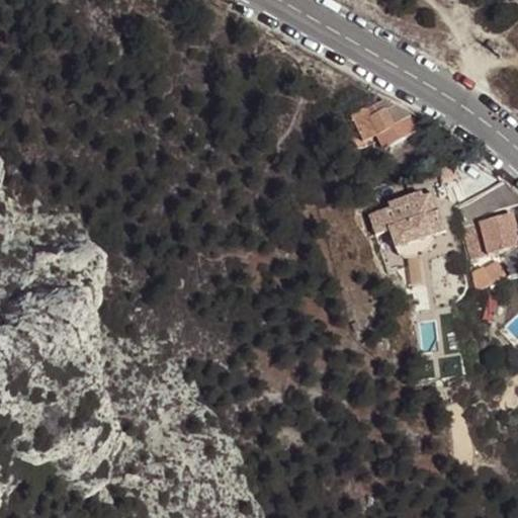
[(396,106),(383,102),(352,117),(364,142),(378,135),(385,149),(416,133),(409,117),(412,116),(396,106)]
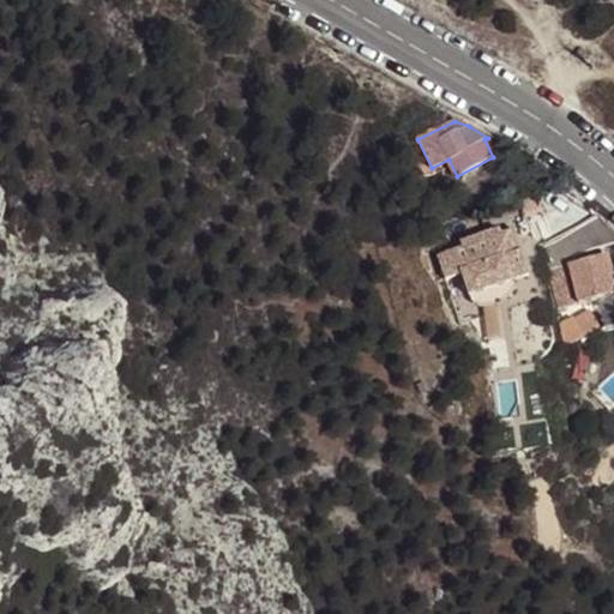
[(416,170),(410,160),(399,164),(405,176),(416,170)]
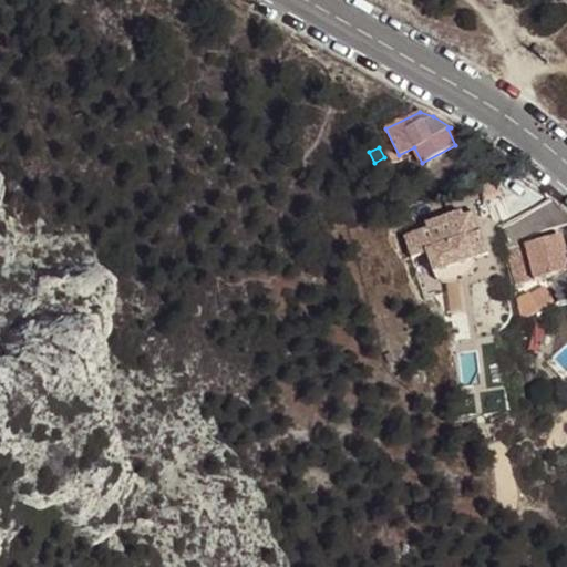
[(501,195),(495,179),(481,185),(486,200),(501,195)]
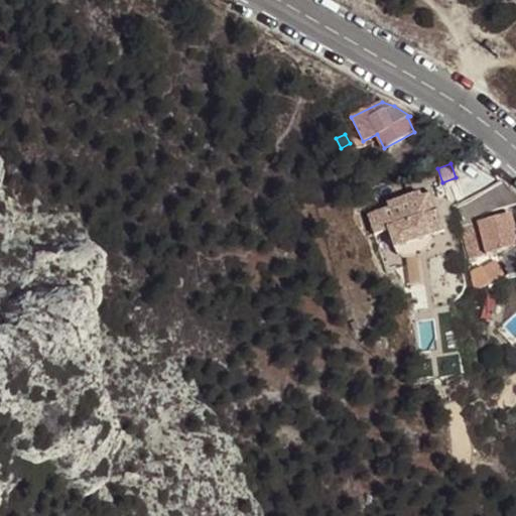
[(418,191),(387,202),(392,217),(382,220),(387,236),(408,230),(413,246),(434,239),(430,224),(439,221),(434,205),(423,209),(418,191)]
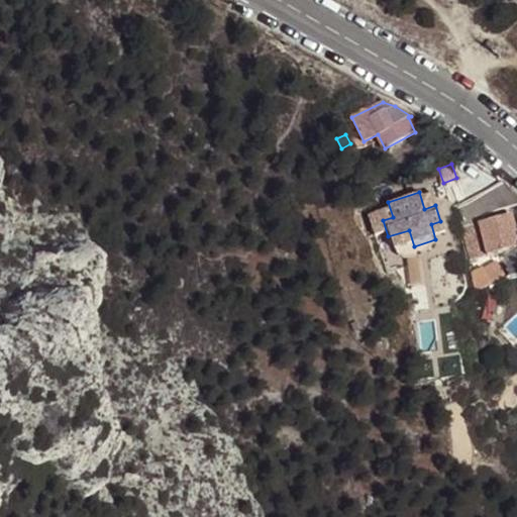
[(459,205),(452,207),(454,215),(462,213),(459,205)]
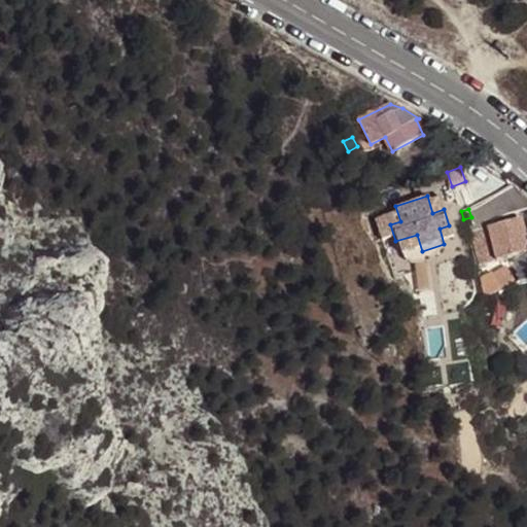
[(526,240),(522,221),(489,230),(496,260),(526,251),(526,240)]
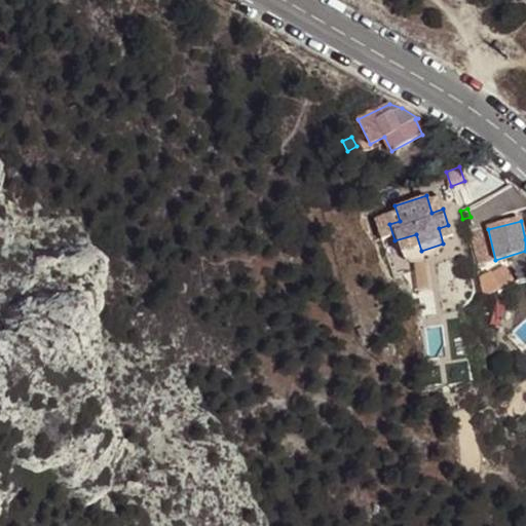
[(476,246),(471,247),(474,260),(479,259),(476,246)]
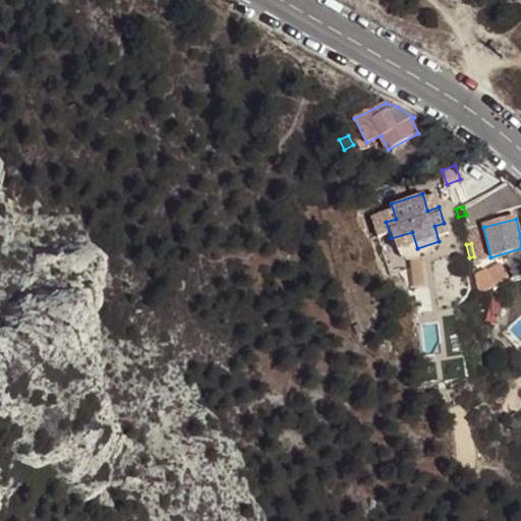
[(474,276),(479,294),(509,278),(501,264),(488,271),(486,269),(474,276)]
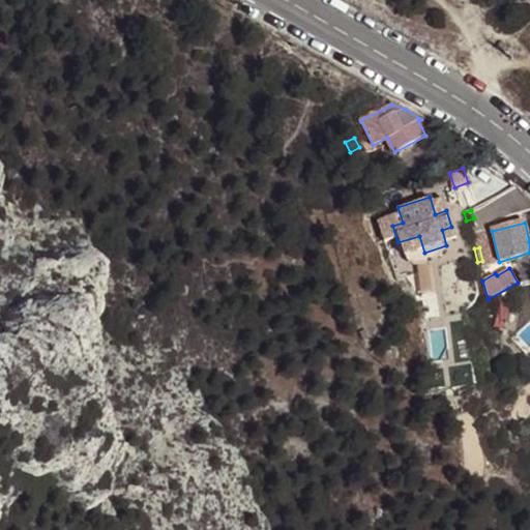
[(529,326),(520,334),(529,347),(529,326)]
